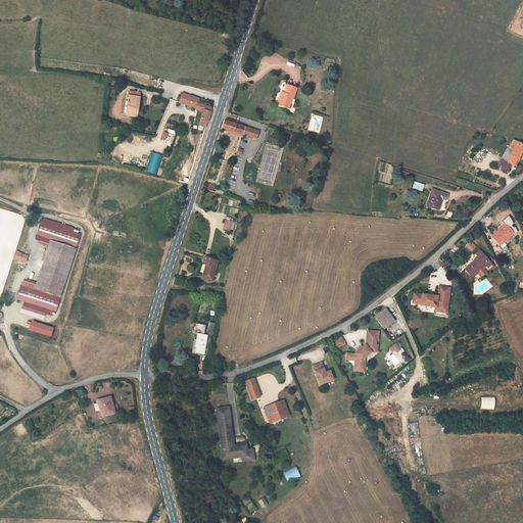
[(293,98),(297,88),(287,85),(284,94),(283,96),(282,95),(280,102),(279,105),(289,108),(292,98),(293,98)]
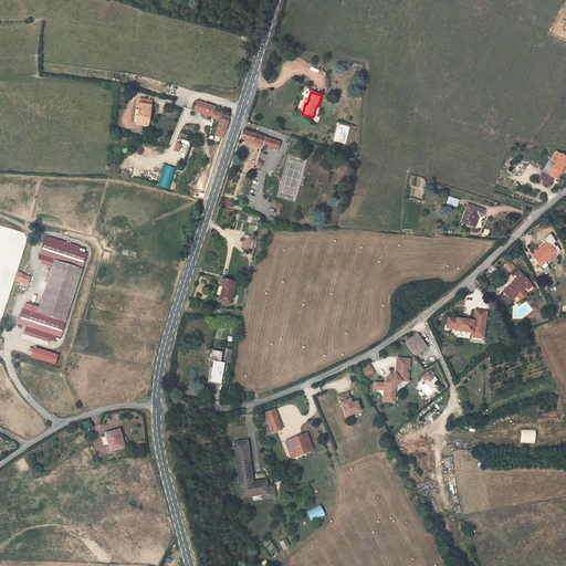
[(139,98),(136,122),(148,123),(152,101),(139,98)]
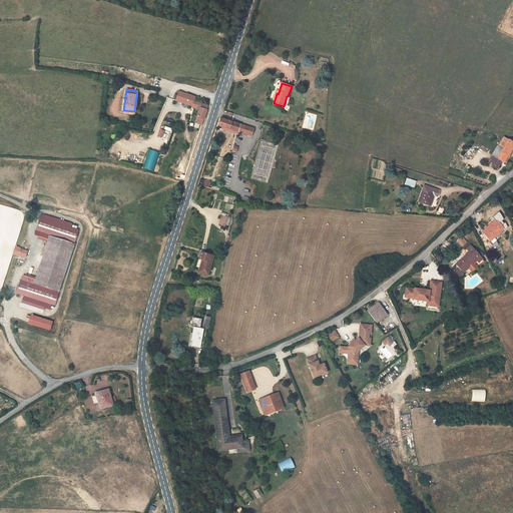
[(175,100),(183,103),(185,94),(178,91),(175,100)]
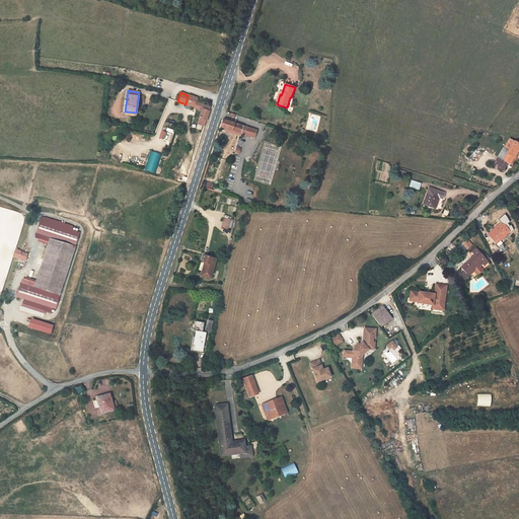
[(197,98),(188,95),(186,104),(195,107),(196,102),(197,98)]
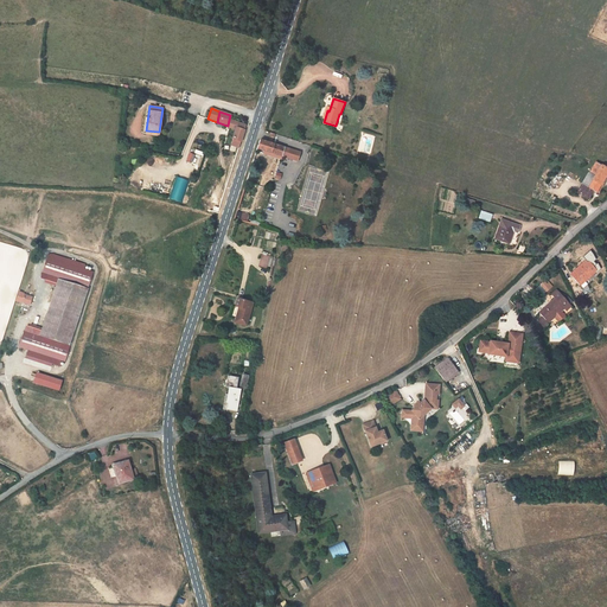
[(237,145),(237,147),(238,147),(247,125),(229,120),(228,126),(227,127),(235,129),(232,139),(234,139),(231,144),(237,145)]
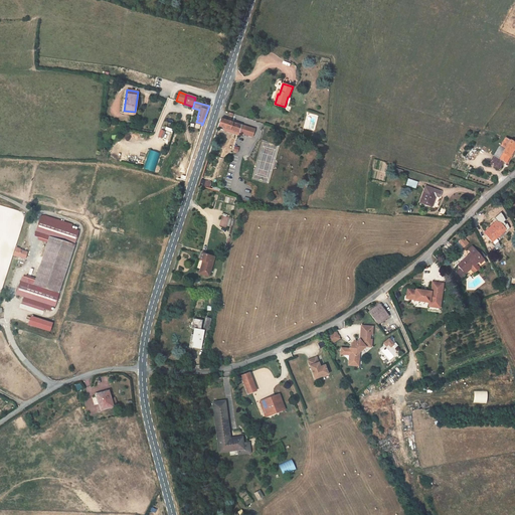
[(239,133),(241,125),(220,119),(218,126),(239,133)]
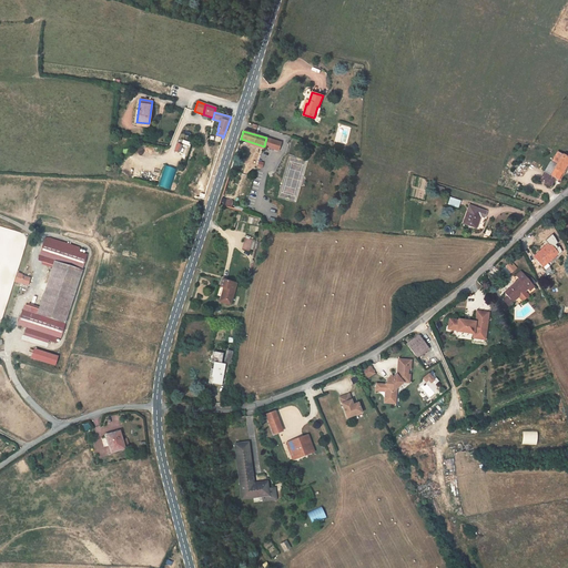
[(266,138),(264,146),(279,151),(281,143),(266,138)]
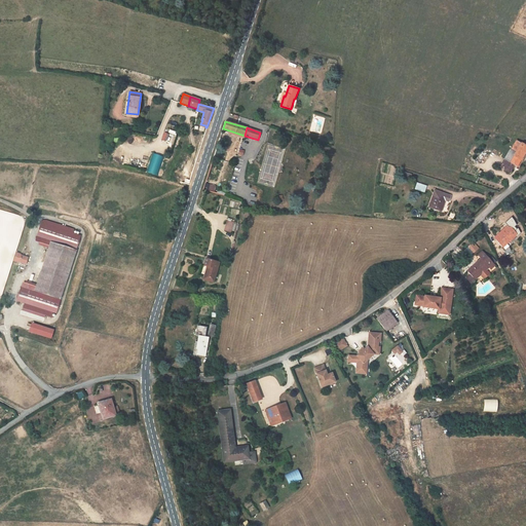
[(517,166),(524,154),(525,151),(525,142),(524,142),(524,144),(521,143),(517,141),(512,149),(511,148),(504,159),(499,166),(511,173),(515,165),(517,166)]
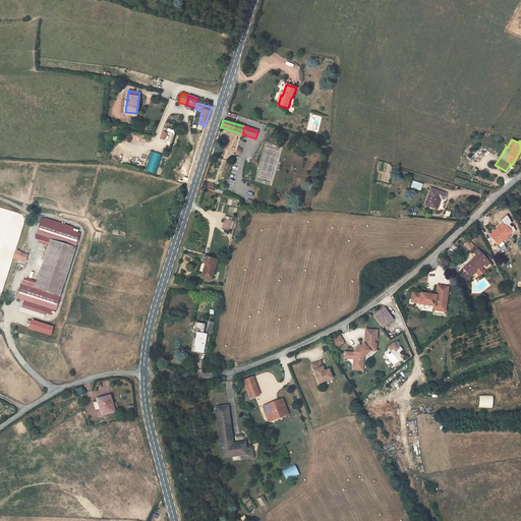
[(157,174),(163,156),(152,152),(146,170),(157,174)]
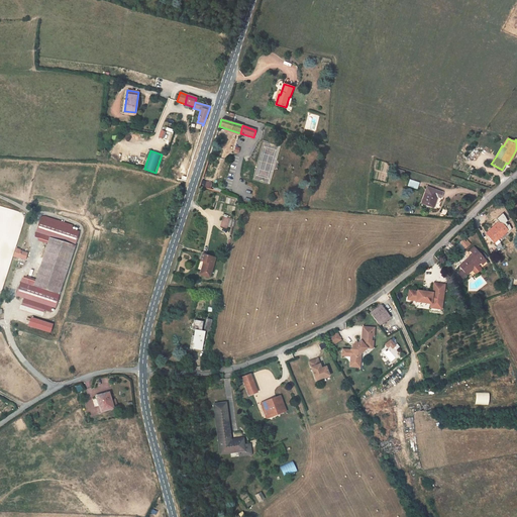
[(410,187),(417,189),(419,183),(413,180),(410,187)]
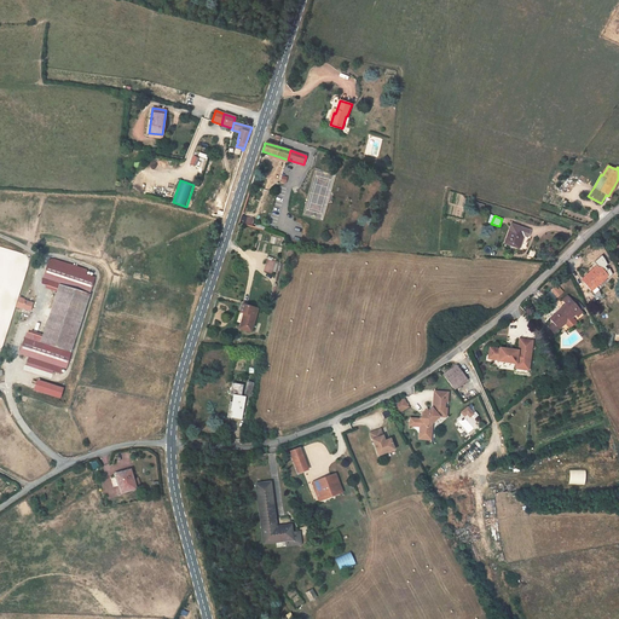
[(528,237),(531,230),(512,224),(504,243),(519,249),(524,236),(528,237)]
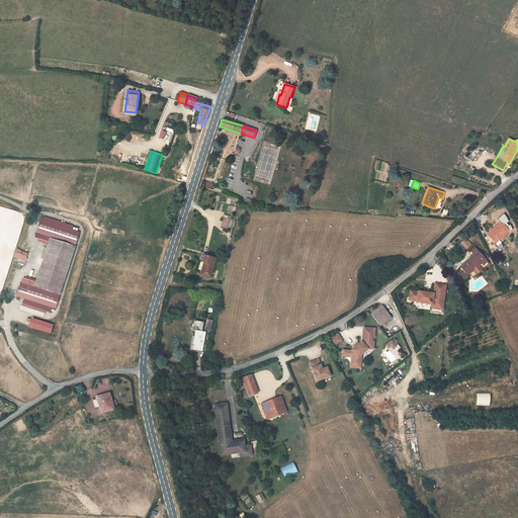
[(222,227),(228,229),(231,219),(224,217),(222,227)]
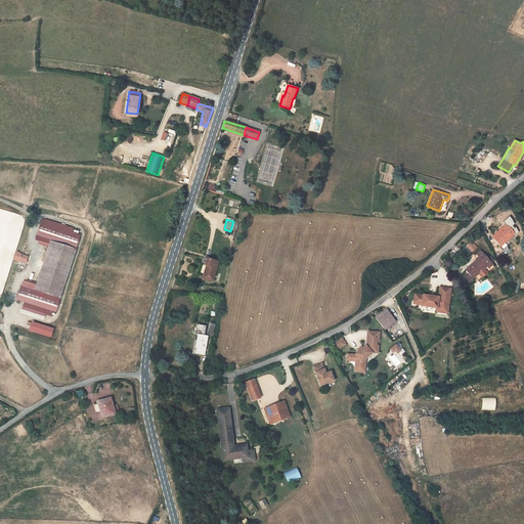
[(37,235),(77,248),(81,235),(73,233),(74,229),(46,220),(42,220),(37,235)]
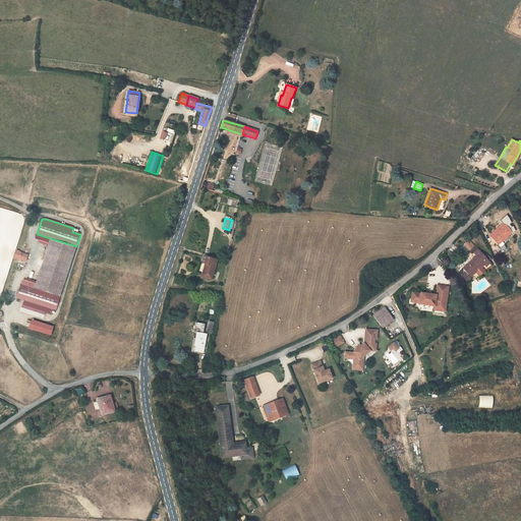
[(511,232),(503,224),(489,235),(498,244),(511,232)]
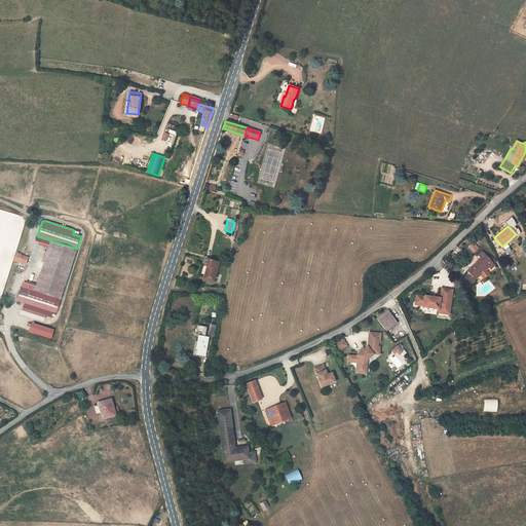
[(51,241),(35,291),(61,299),(77,251),(51,241)]
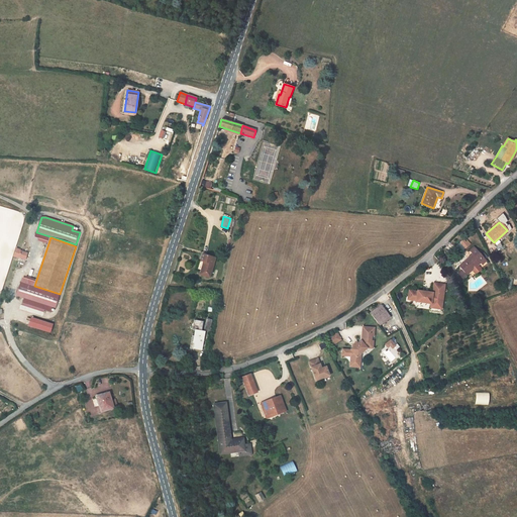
[(481,255),(473,247),(469,251),(472,254),(463,262),(464,264),(462,266),(460,264),(457,267),(461,271),(466,276),(472,271),(477,266),(480,264),(481,265),(485,261),(484,260),(481,255)]
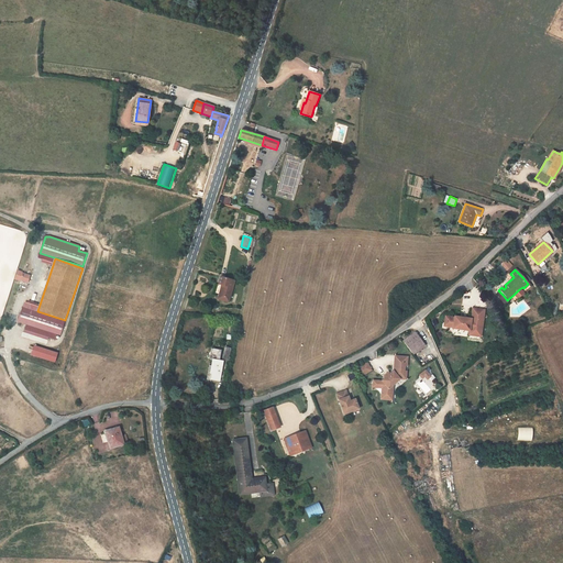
[(218,299),(229,302),(232,288),(232,287),(223,285),(222,285),(218,299)]
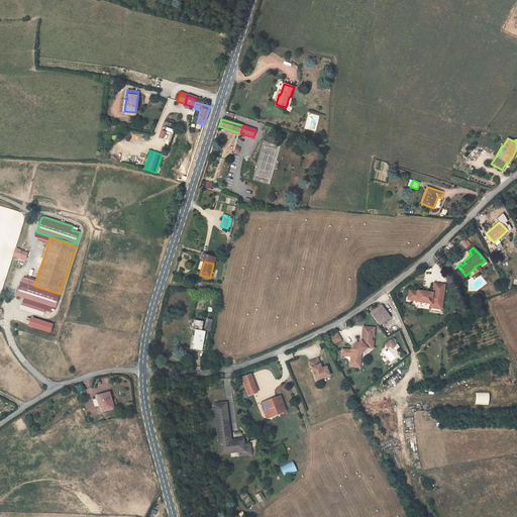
[(481,270),(477,266),(472,271),(475,275),(481,270)]
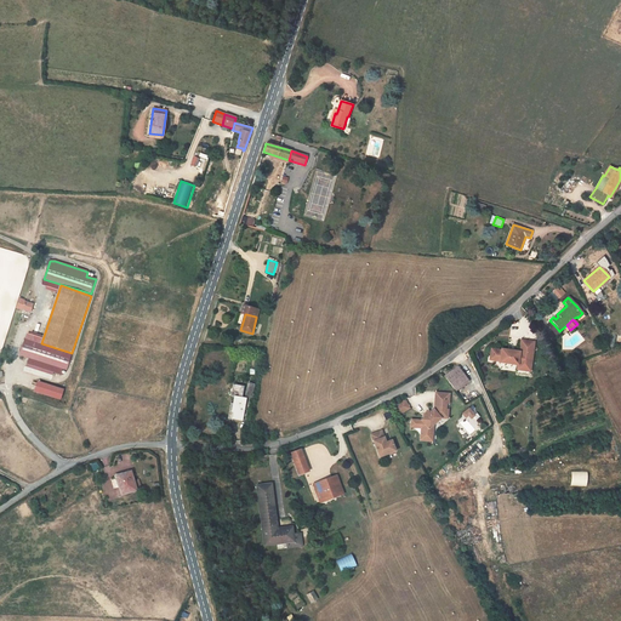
[(559,331),(554,325),(550,329),(554,335),(557,337),(560,331),(559,331)]
